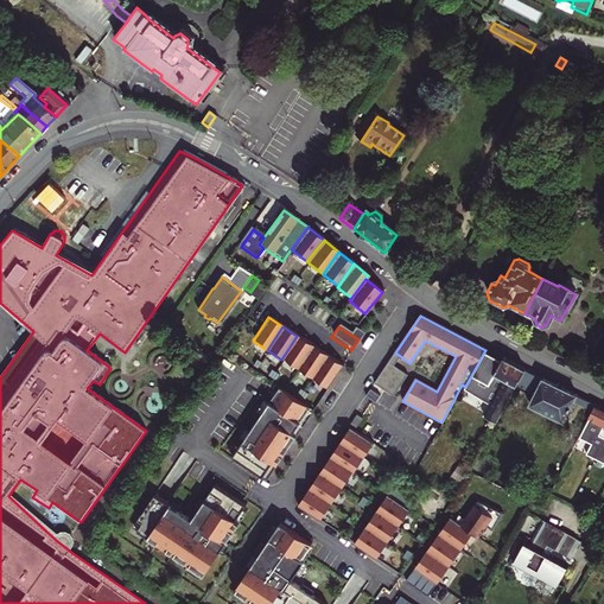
[(603,331),(597,328),(593,336),(603,341),(603,331)]
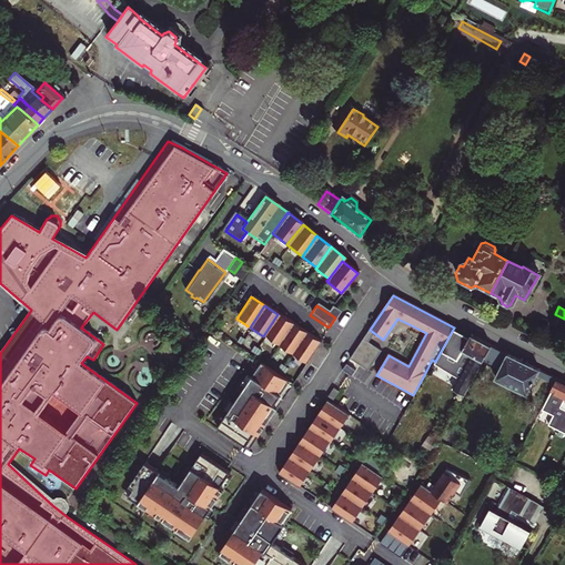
[(564,319),(555,314),(553,313),(545,326),(561,334),(564,324),(564,319)]
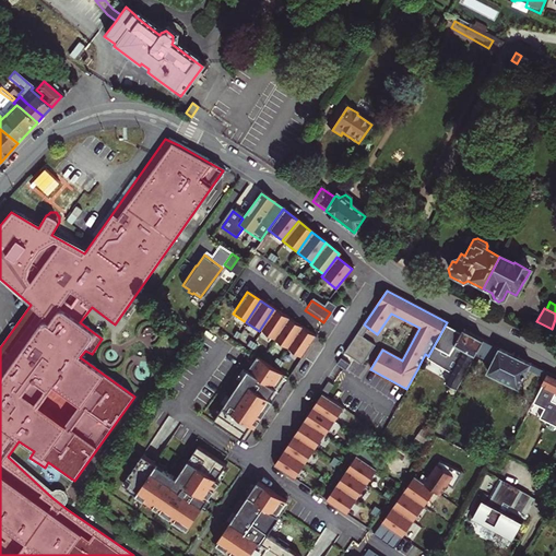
[(286,319),(273,309),(259,331),(273,340),(286,319)]
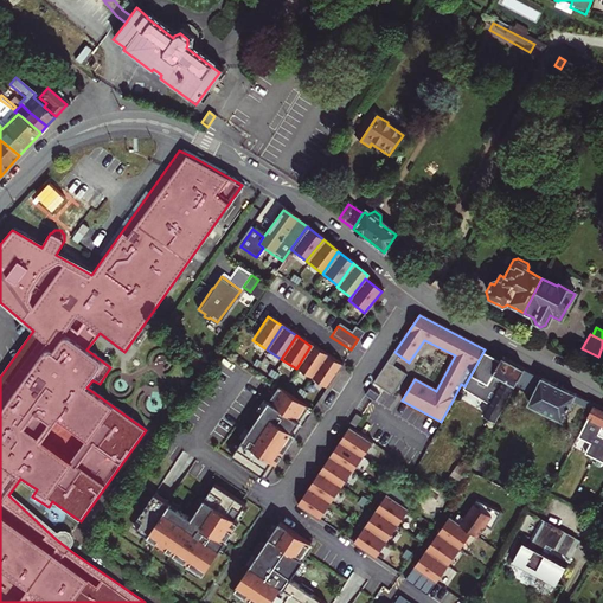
[(326,355),(310,346),(296,369),(310,379),(326,355)]
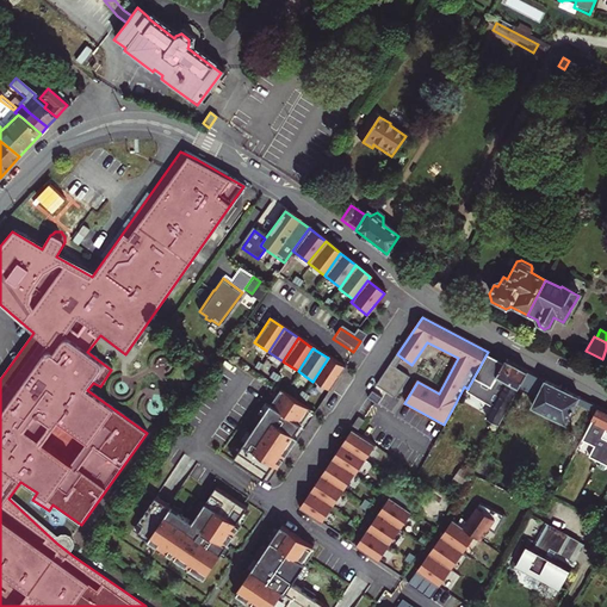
[(479,367),(469,386),(495,401),(482,423),(485,426),(479,435),(488,439),(516,389),(526,372),(488,352),(482,363),(479,367)]
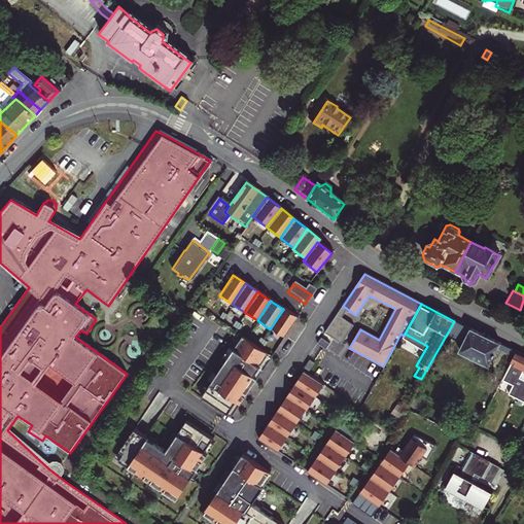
[(295,317),(283,309),(270,329),(282,338),(295,317)]
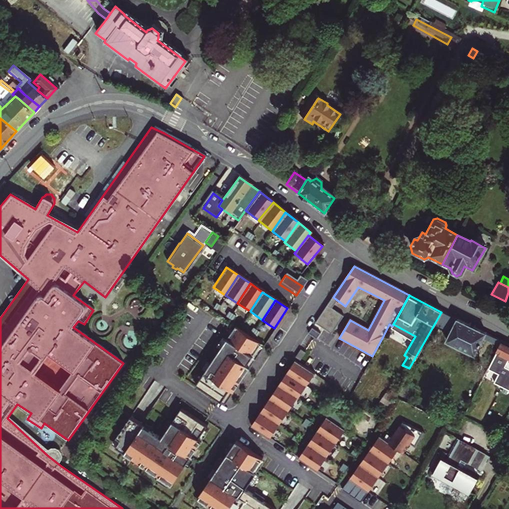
[(327,306),(315,324),(331,335),(343,317),(327,306)]
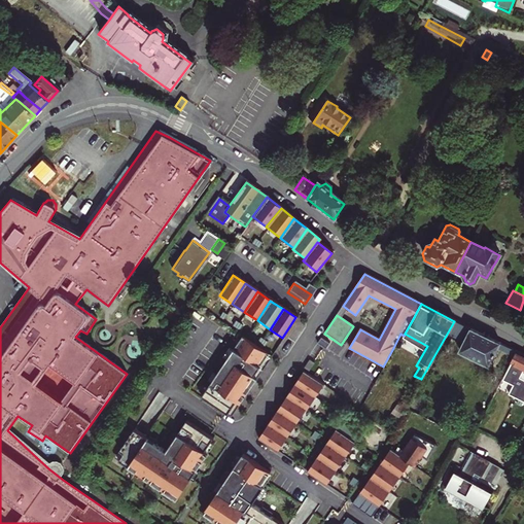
[(468,328),(454,321),(446,336),(461,344),(468,328)]
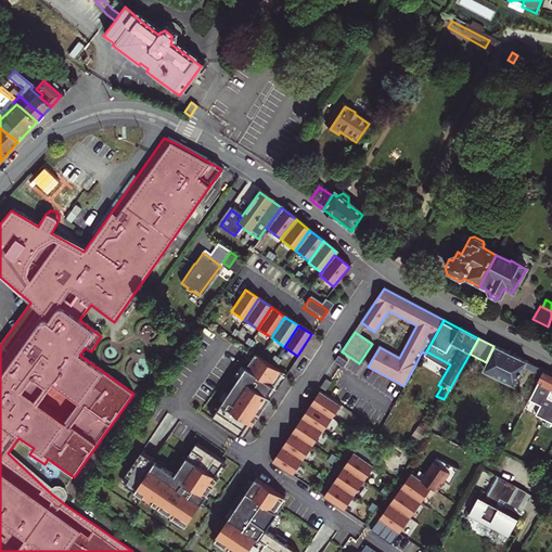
[(493,346),(486,362),(482,371),(514,387),(526,363),(493,346)]
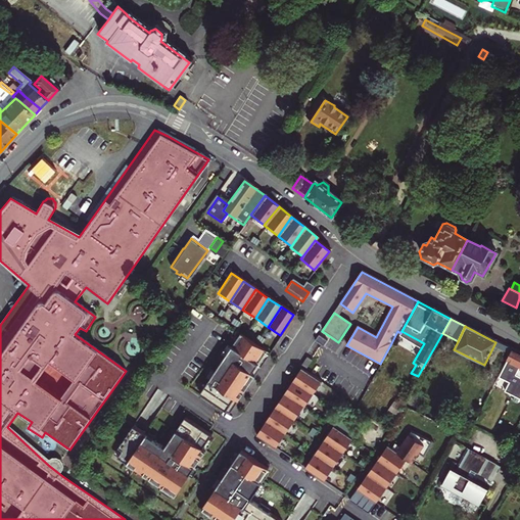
[(238,334),(198,395),(222,411),(225,413),(233,399),(237,402),(253,376),(250,373),(265,351),(238,334)]
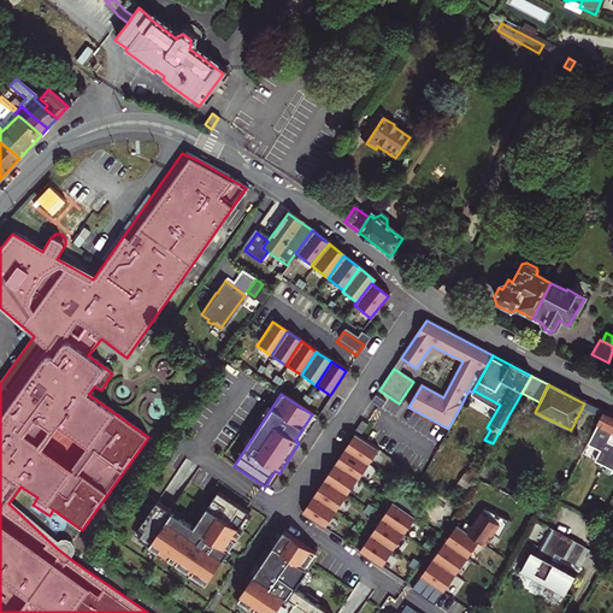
[(385,402),(375,395),(371,402),(377,406),(381,410),(385,402)]
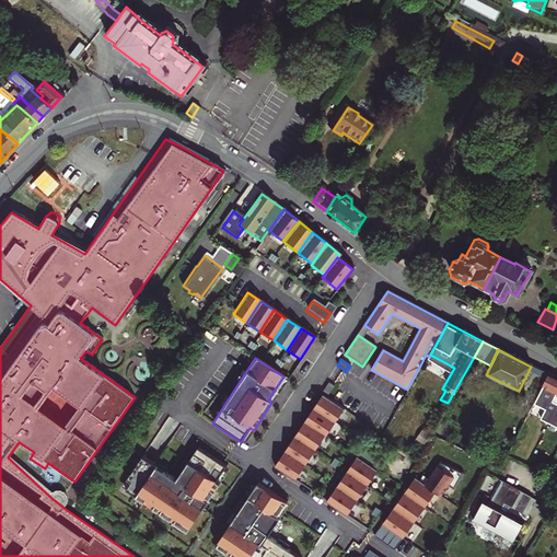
[(556,405),(556,380),(548,375),(532,406),(542,412),(537,421),(546,426),(556,405)]
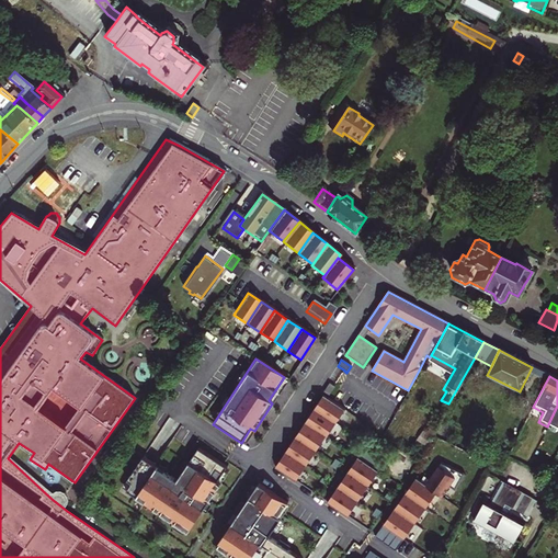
[(320,399),(325,401),(330,393),(328,391),(325,389),(319,398),(320,399)]
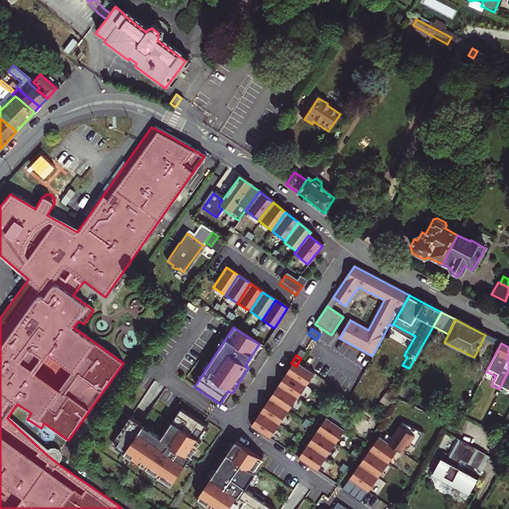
[(303,391),(311,379),(291,366),(282,378),(303,391)]
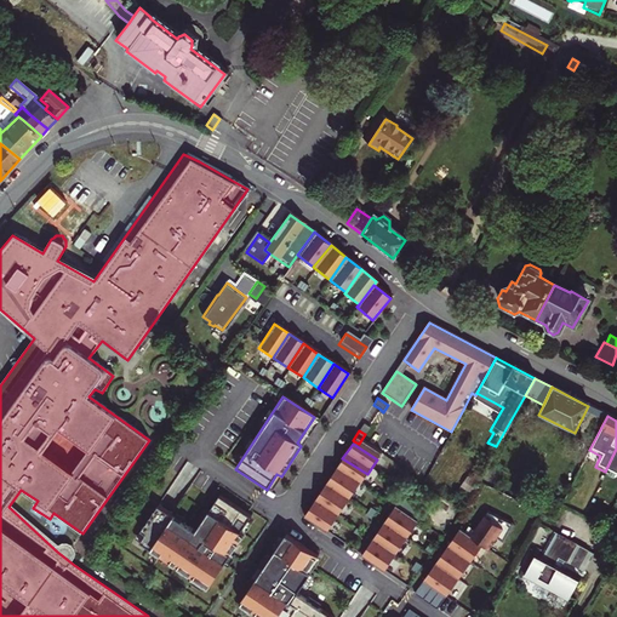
[(616,449),(605,472),(616,478),(616,449)]
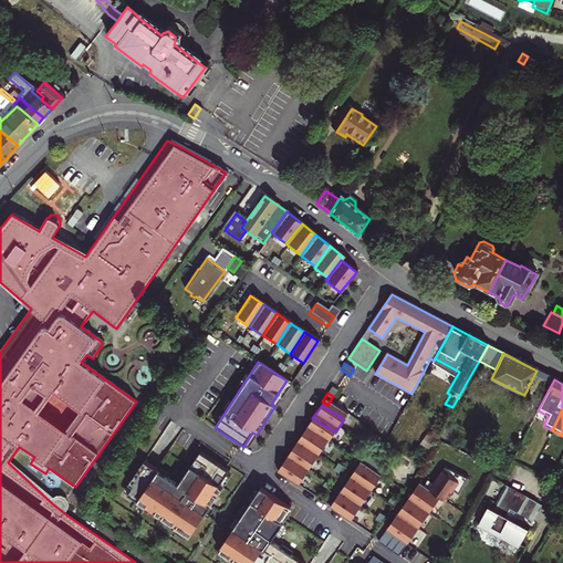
[(326,446),(335,433),(312,418),(304,431),(325,445),(326,446)]
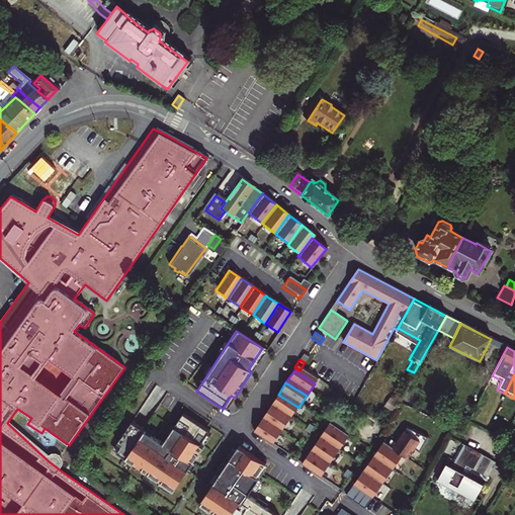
[(288,420),(297,407),(278,395),(269,407),(288,420)]
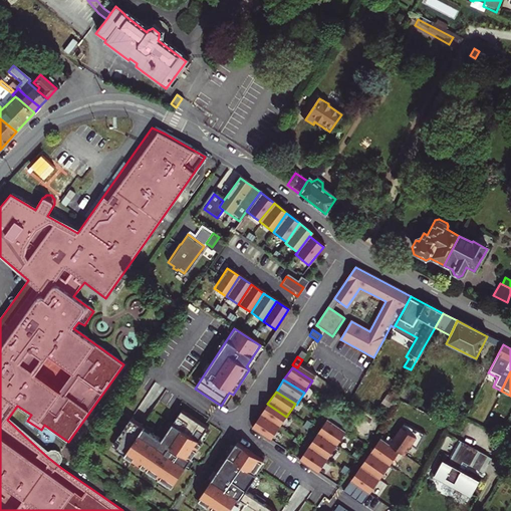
[(278,429),(286,417),(267,404),(259,417),(278,429)]
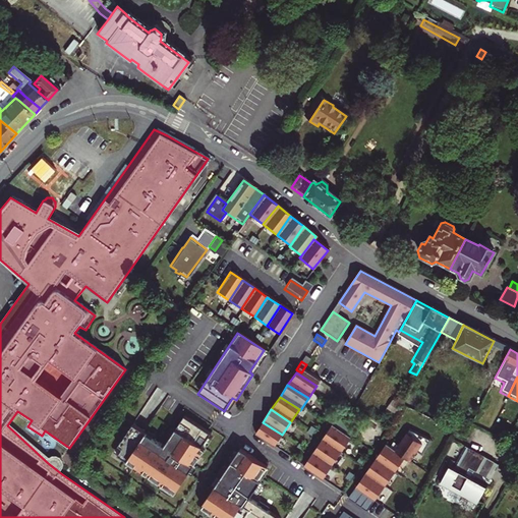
[(206,432),(182,417),(162,448),(130,426),(116,448),(120,451),(115,457),(174,496),(204,450),(200,448),(209,435),(206,432)]
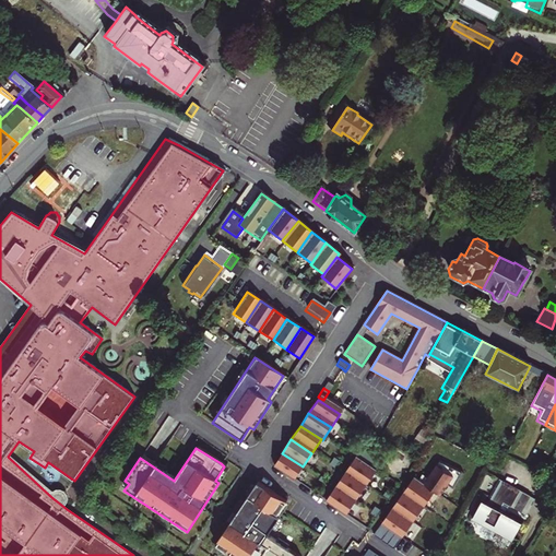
[(359,450),(353,460),(375,473),(380,464),(359,450)]
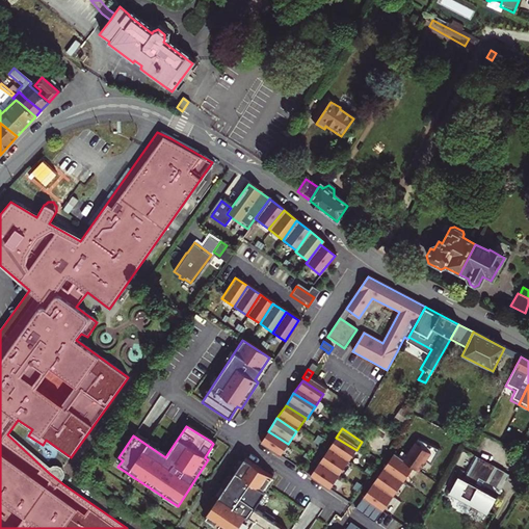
[(279,458),(288,444),(268,431),(259,445),(279,458)]
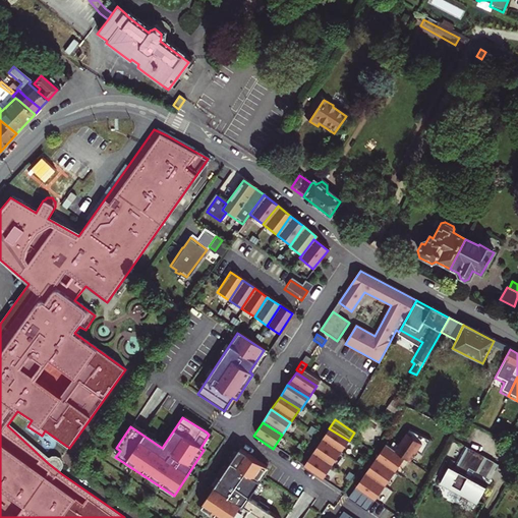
[(339,455),(349,441),(329,428),(320,442),(339,455)]
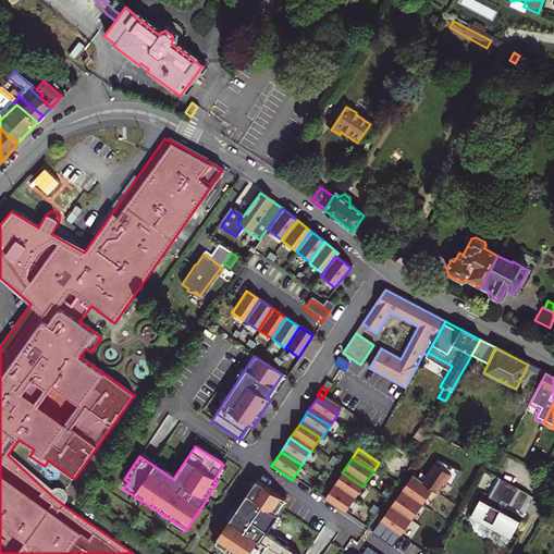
[(422,483),(421,484),(432,491),(439,495),(445,484),(452,489),(462,472),(438,462),(426,479),(419,475),(417,479),(422,483)]
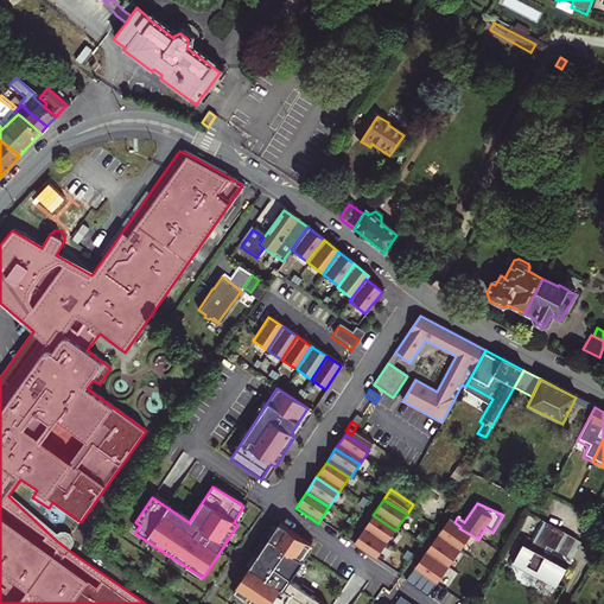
[(386,545),(395,531),(373,515),(363,531),(386,545)]
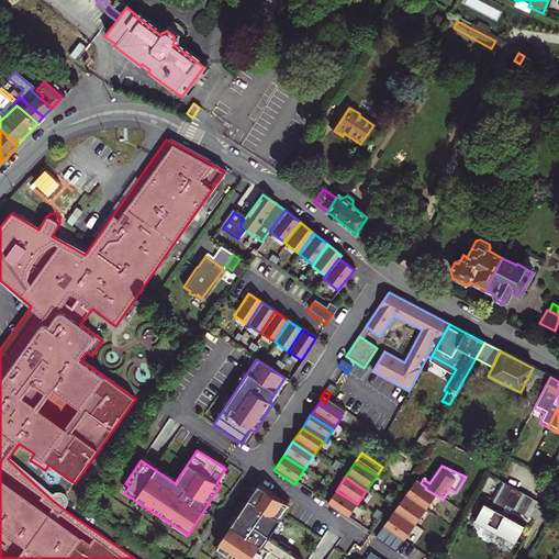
[(416,481),(405,498),(425,511),(436,495),(425,489),(426,488),(421,483),(416,481)]
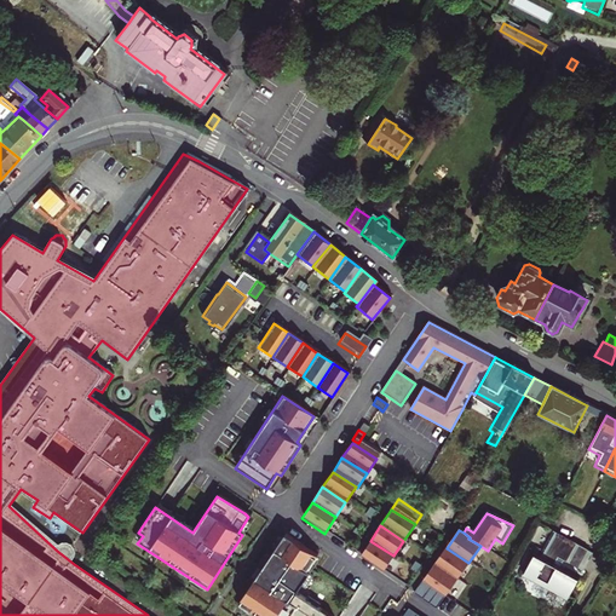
[(537,560),(534,558),(522,577),(566,603),(577,582),(552,568),(556,560),(582,575),(592,557),(552,534),(537,560)]
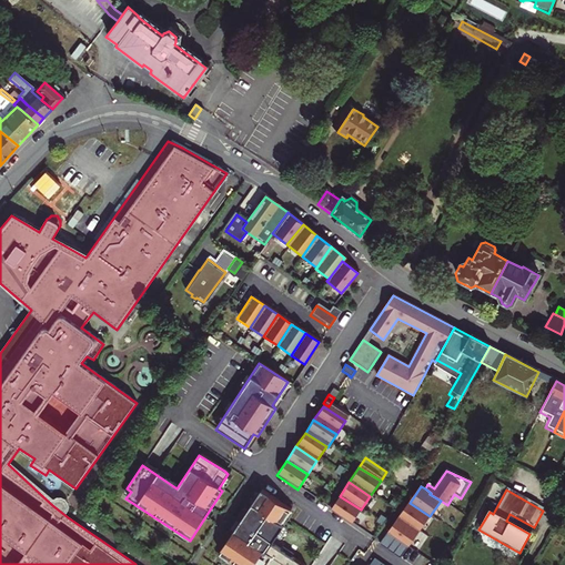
[(299,564),(289,558),(271,546),(283,527),(280,525),(290,511),(260,492),(218,555),(232,564),(299,564)]
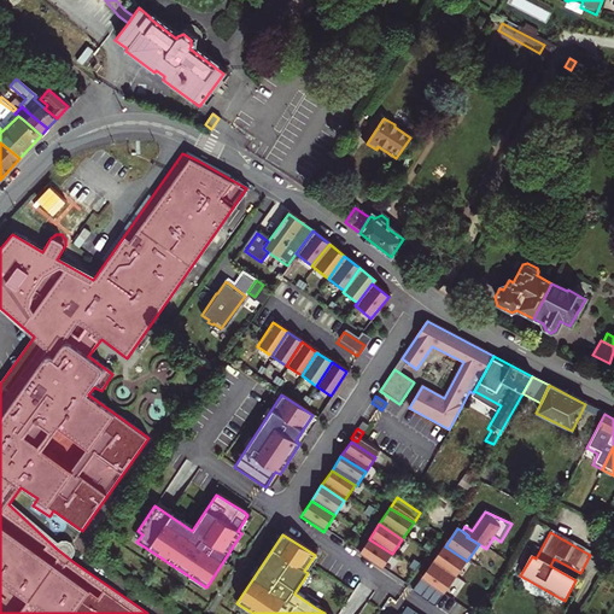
[(381,571),(392,554),(369,539),(358,555),(381,571)]
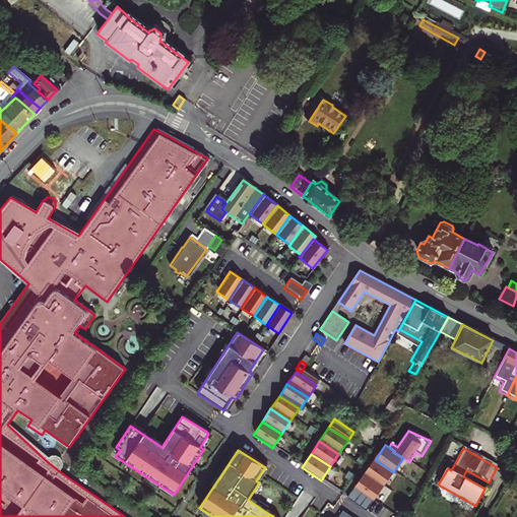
[(375,460),(365,474),(384,488),(393,472),(375,460)]
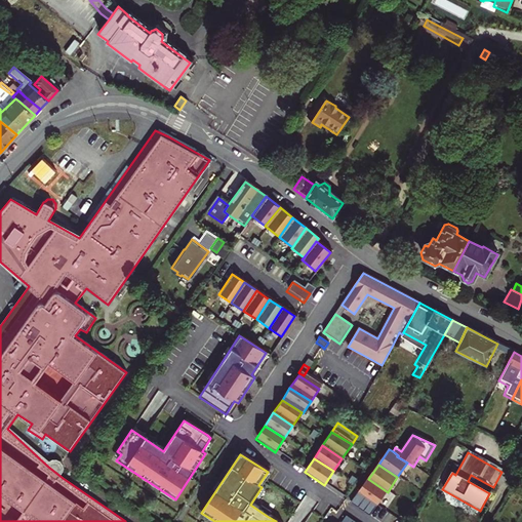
[(368,479),(358,493),(377,507),(388,492),(368,479)]
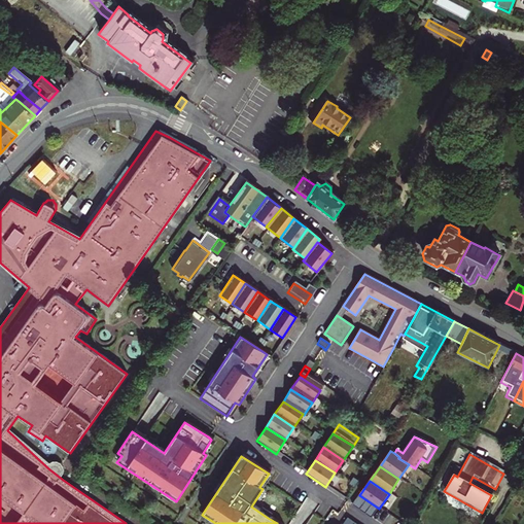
[(379,509),(359,495),(351,507),(371,521),(379,510),(379,509)]
